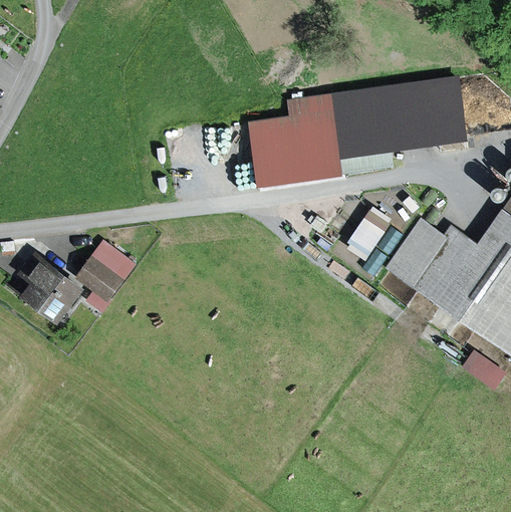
[(459,75),(286,100),(288,115),(246,121),(256,188),(343,175),(340,157),(391,150),(468,138),(459,75)]
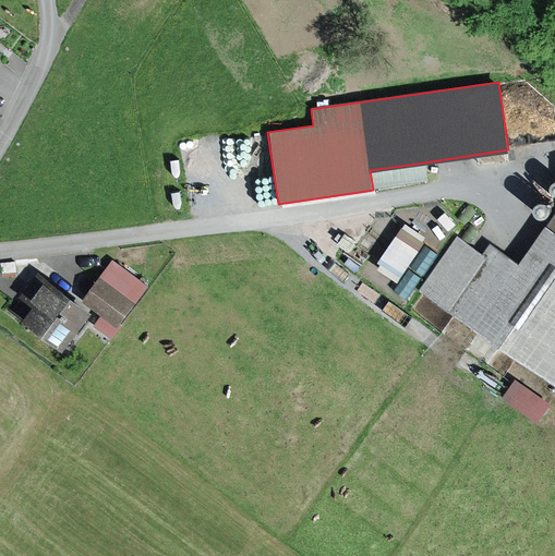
[(370,170),(373,190),(429,182),(424,162),(370,170)]
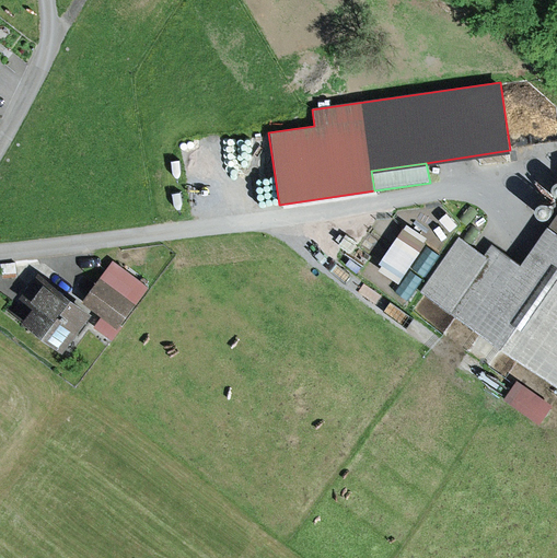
[(556,211),(521,266),(489,245),(484,254),(456,235),(417,294),(556,387),(556,211)]
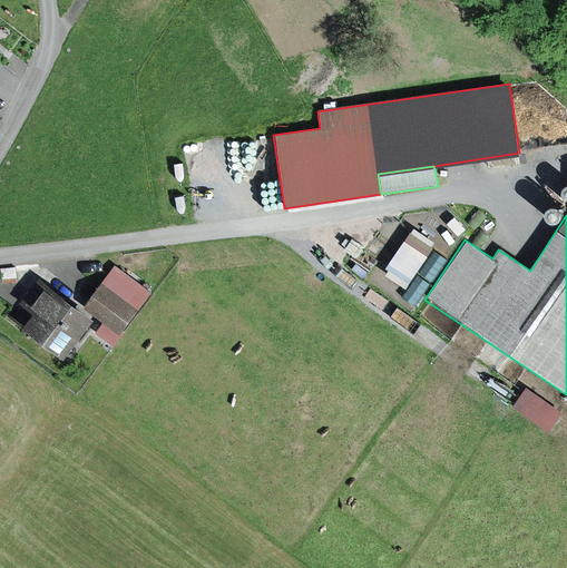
[(436,245),(412,228),(384,270),(387,272),(384,276),(404,291),(436,245)]
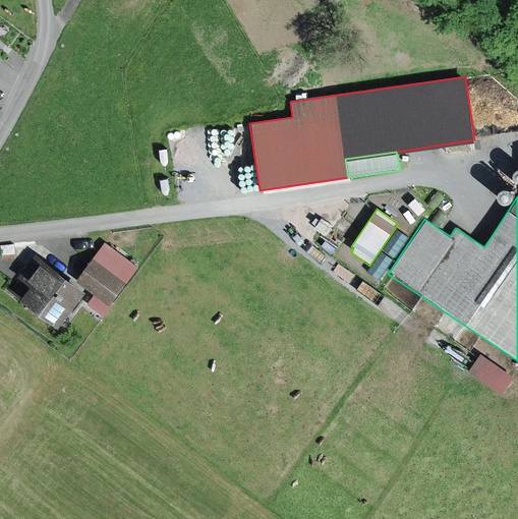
[(111,303),(136,270),(103,244),(74,283),(92,296),(85,305),(103,319),(113,305),(111,303)]
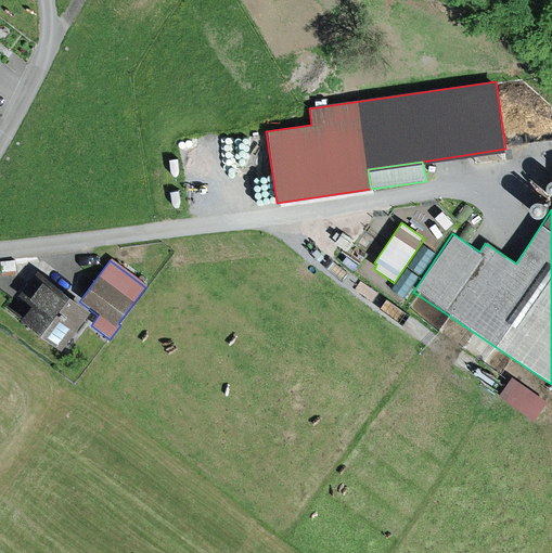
[(18,296),(31,306),(22,319),(62,348),(89,311),(36,272),(18,296)]
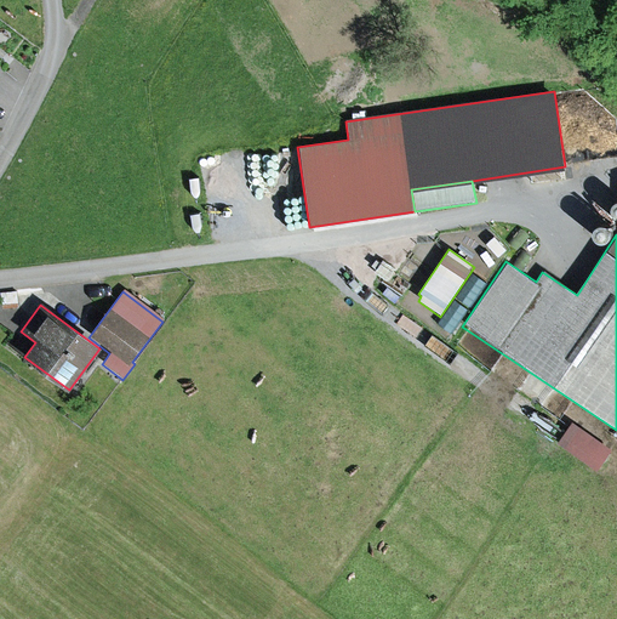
[(611,450),(571,424),(556,446),(596,472),(611,450)]
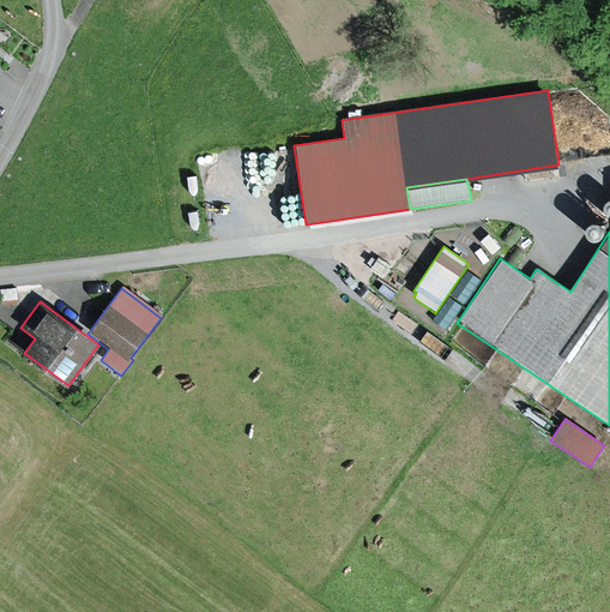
All buildings are outlined.
